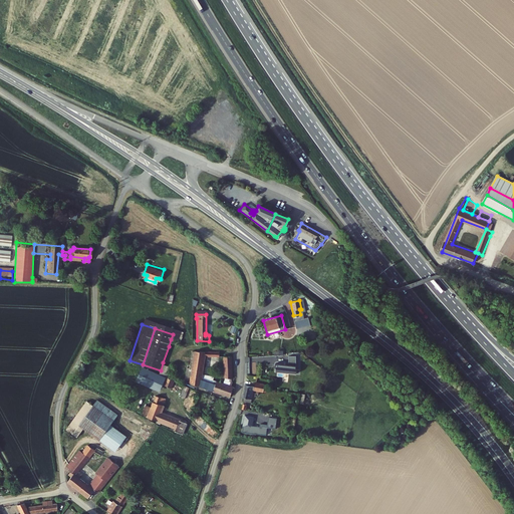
[(173,334),(171,339),(169,346),(174,348),(177,340),(179,336),(173,334)]
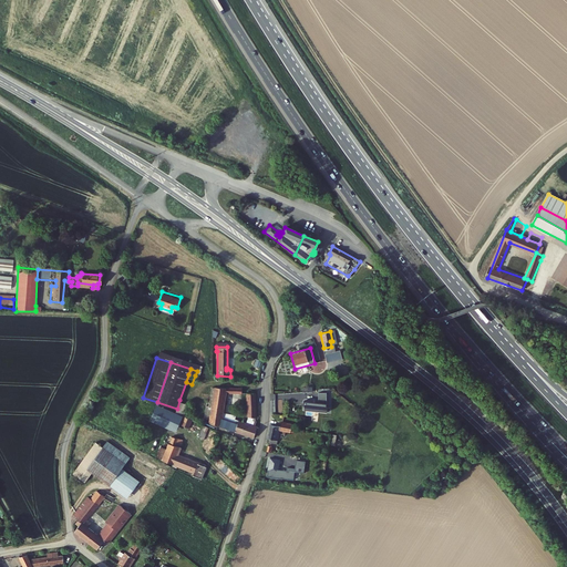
[(226,392),(241,393),(241,389),(215,388),(212,388),(208,405),(205,405),(203,418),(208,419),(209,419),(210,419),(210,420),(210,422),(213,423),(254,437),(257,426),(255,425),(257,421),(248,419),(248,422),(246,422),(246,423),(239,420),(238,424),(222,419),(223,409),(224,409),(224,406),(224,404),(225,404),(224,403),(226,392)]
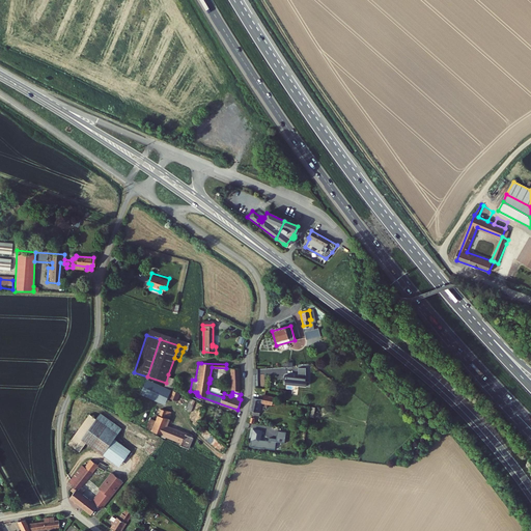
[(239,368),(231,368),(232,390),(239,391),(239,382),(240,382),(239,368)]
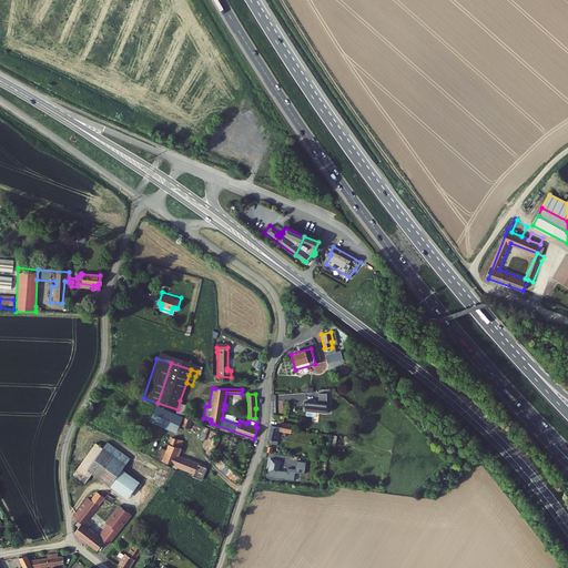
[(328,413),(328,394),(320,394),(320,404),(305,404),(305,413),(328,413)]
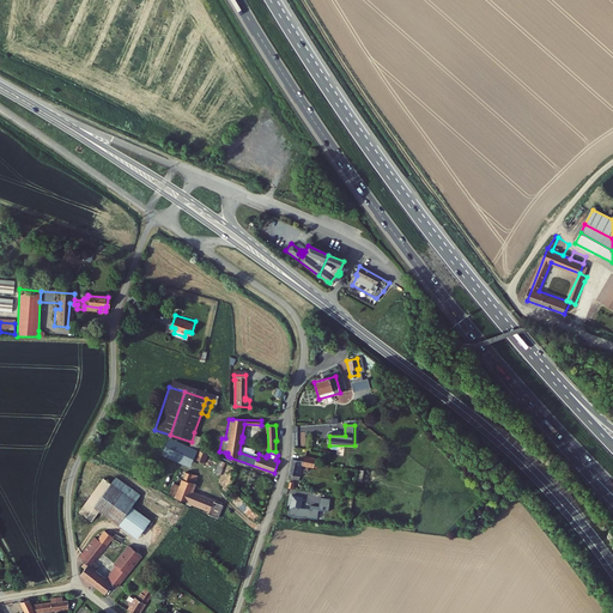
[(194,432),(192,442),(190,445),(198,449),(202,436),(194,432)]
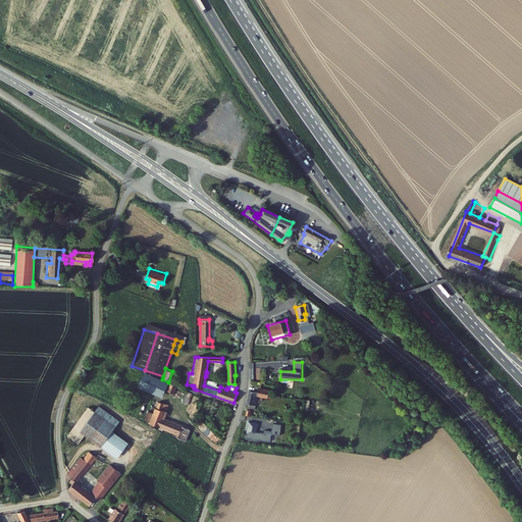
[(168,383),(145,372),(138,387),(161,399),(168,383)]
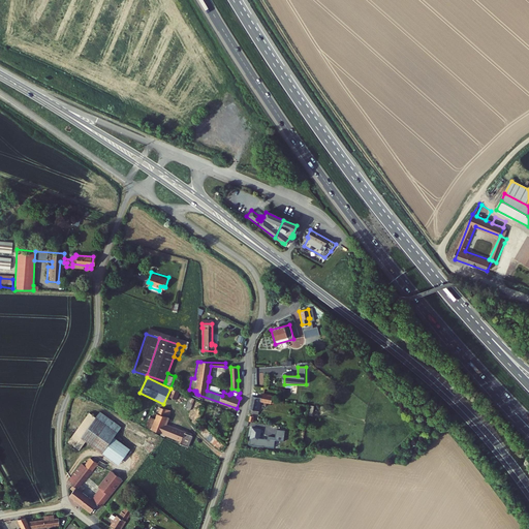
[(176,400),(179,392),(170,387),(167,397),(176,400)]
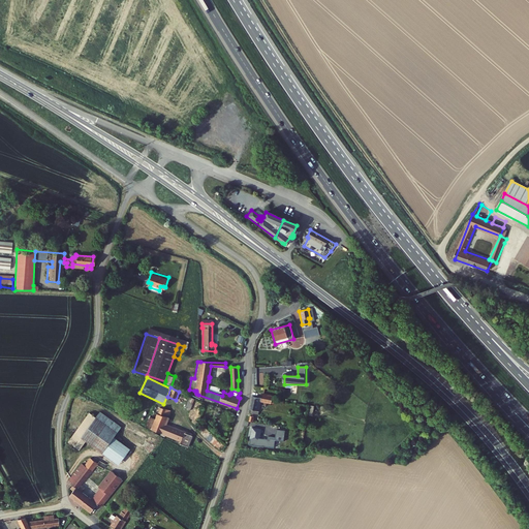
[(189,410),(195,400),(189,397),(184,408),(189,410)]
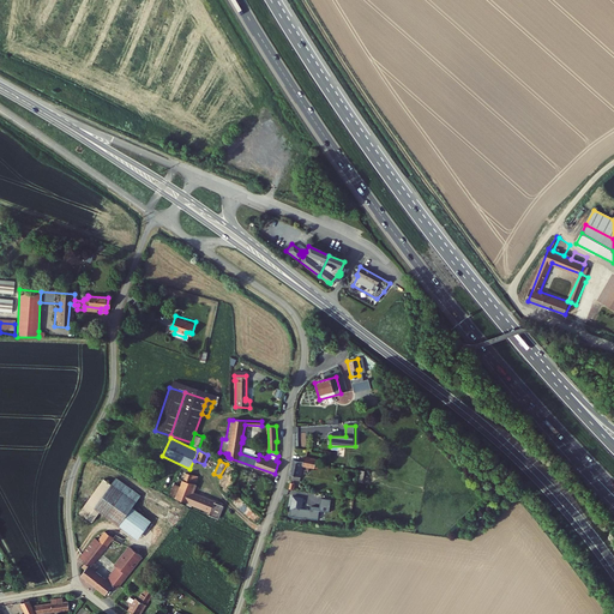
[(292,475),(290,479),(300,481),(304,465),(309,467),(311,463),(305,462),(305,463),(294,461),(290,475),(292,475)]
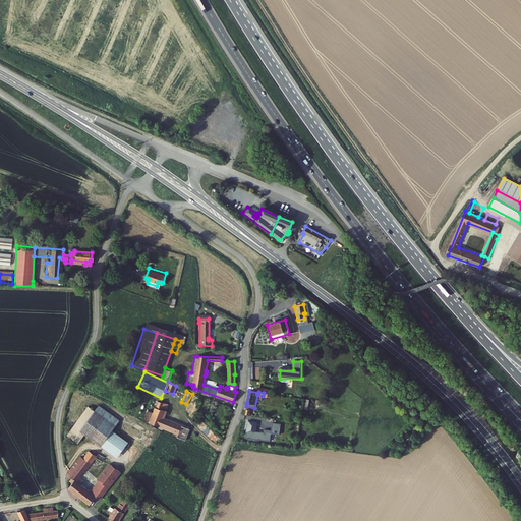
[(178,437),(185,440),(189,428),(163,418),(169,404),(159,400),(154,413),(151,422),(160,426),(161,424),(167,427),(167,429),(178,435),(178,437)]
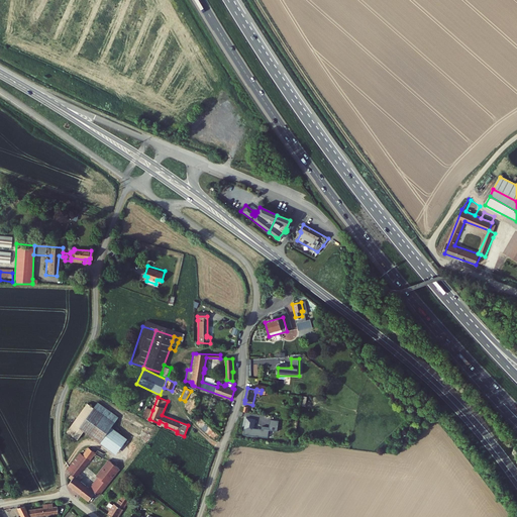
[(111,427),(116,420),(119,417),(99,403),(95,407),(89,403),(67,431),(77,439),(84,430),(100,442),(111,427)]
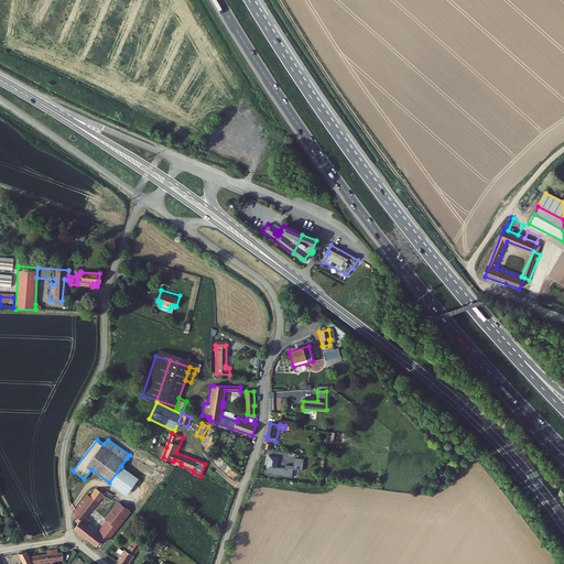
[(163,457),(166,447),(161,445),(158,455),(163,457)]
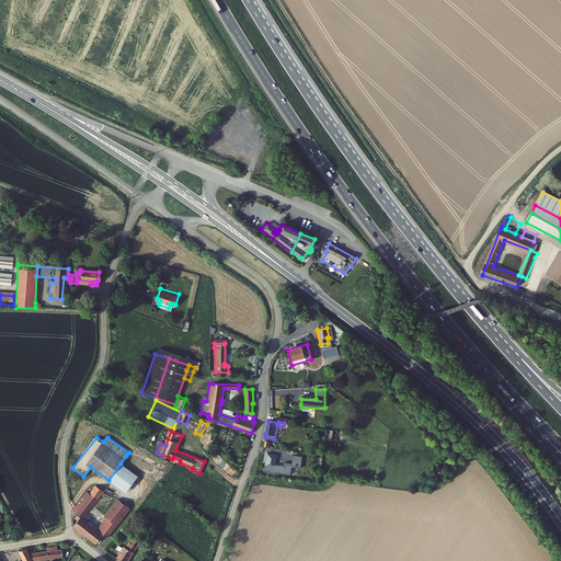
[(277,455),(267,453),(265,472),(292,476),(293,466),(300,467),(302,456),(294,455),(293,462),(285,461),(285,466),(276,465),(277,455)]
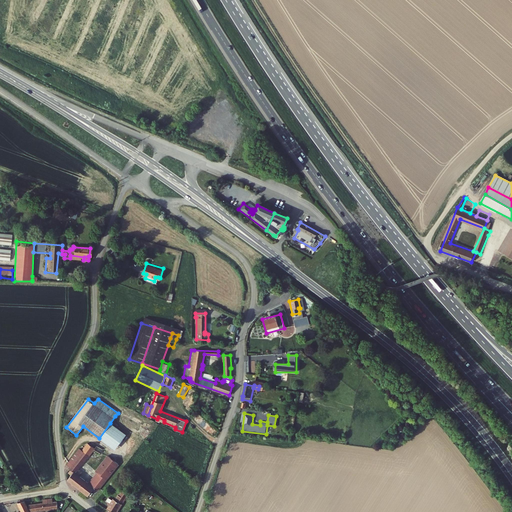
[(115,449),(126,435),(110,423),(99,438),(115,449)]
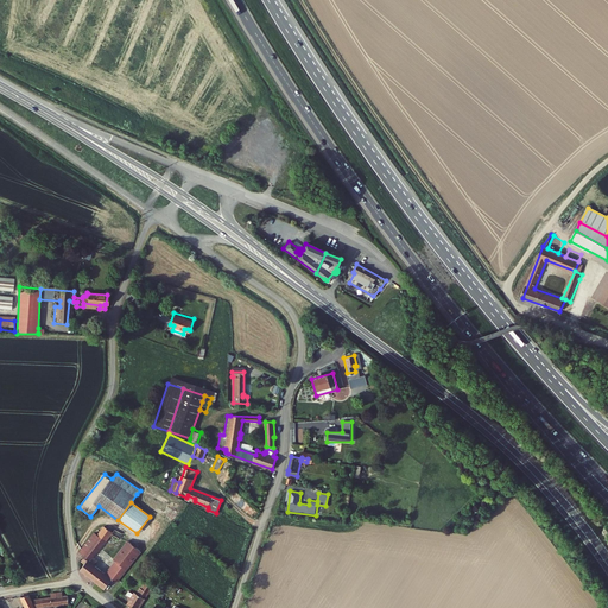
[(80,569),(105,589),(112,580),(128,558),(137,548),(127,540),(113,558),(115,561),(106,574),(94,564),(97,561),(93,557),(111,533),(103,529),(97,537),(94,533),(80,552),(83,555),(82,557),(83,558),(81,562),(84,564),(80,569)]
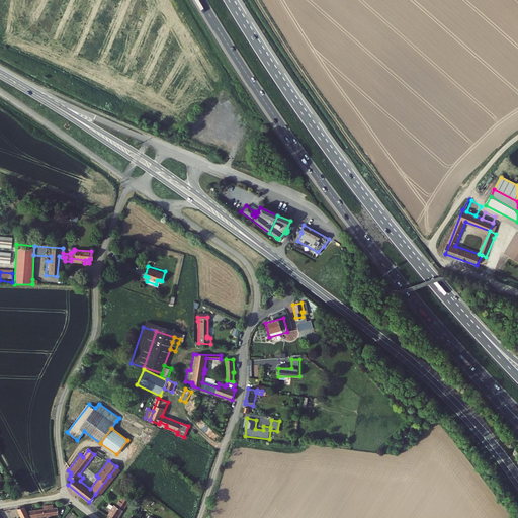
[(113,478),(119,468),(116,466),(109,476),(113,478)]
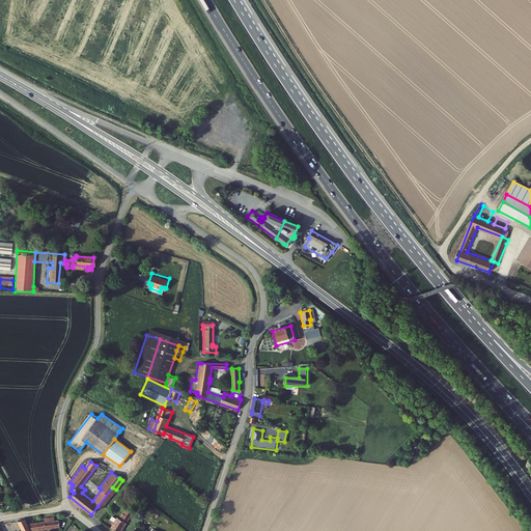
[(116,490),(112,487),(98,506),(101,508),(116,490)]
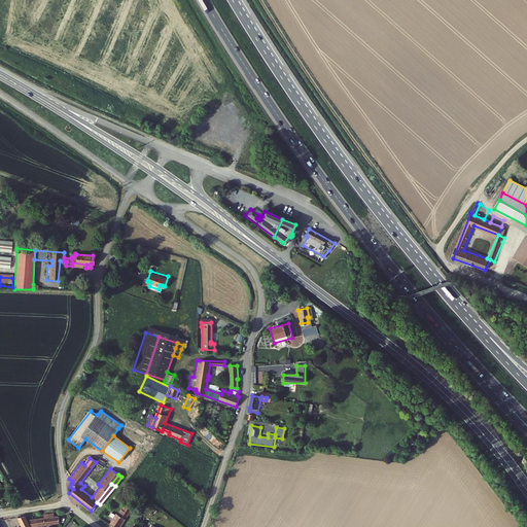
[(111,526),(110,526),(118,526),(131,508),(126,505),(124,508),(123,507),(118,516),(116,515),(113,519),(111,518),(110,520),(112,521),(109,525),(111,526)]
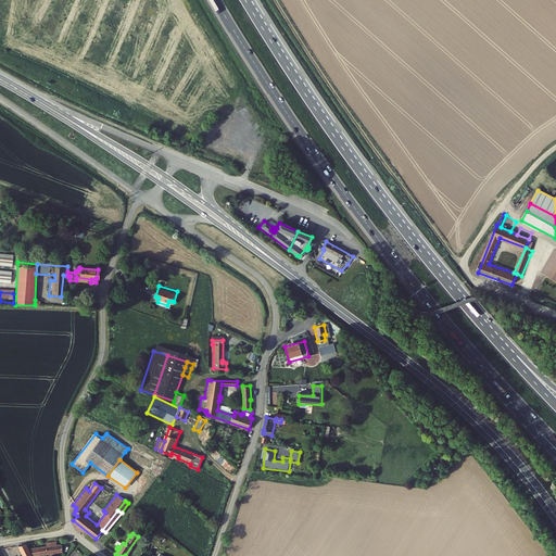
[(57,544),(57,542),(52,543),(53,552),(62,551),(62,544),(57,544)]
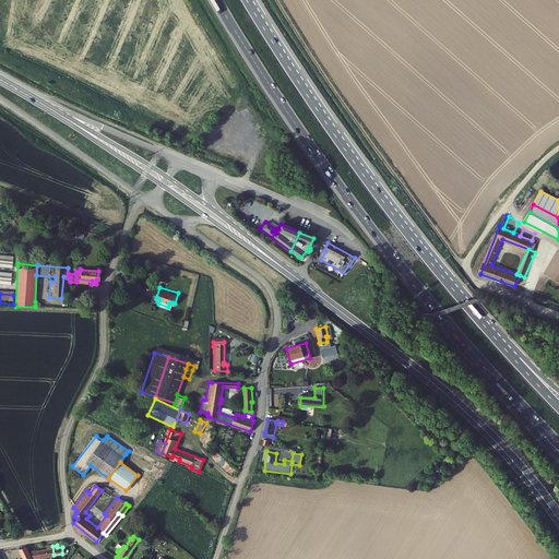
[(47,549),(32,551),(33,558),(54,555),(52,546),(47,547),(47,549)]
